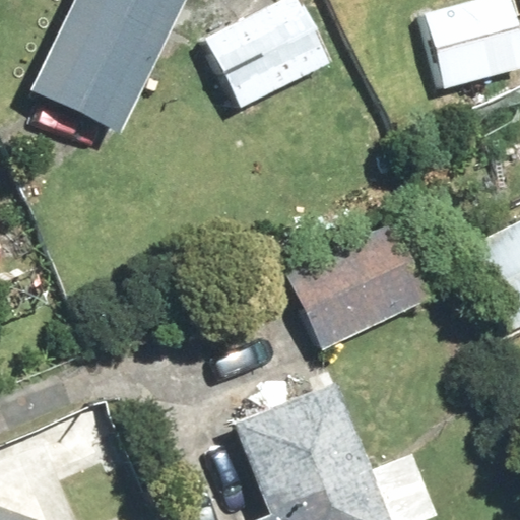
[(106,141),(172,0),(59,0),(13,99),(106,141)]
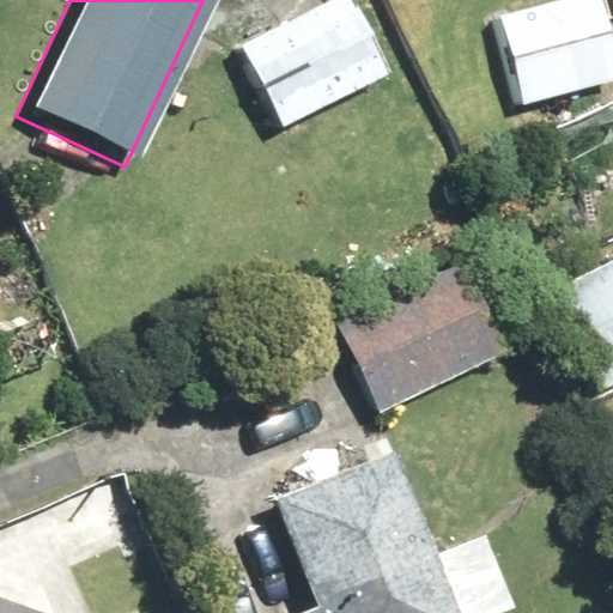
[(356,0),(308,0),(236,48),(289,127),(394,56),(356,0)]
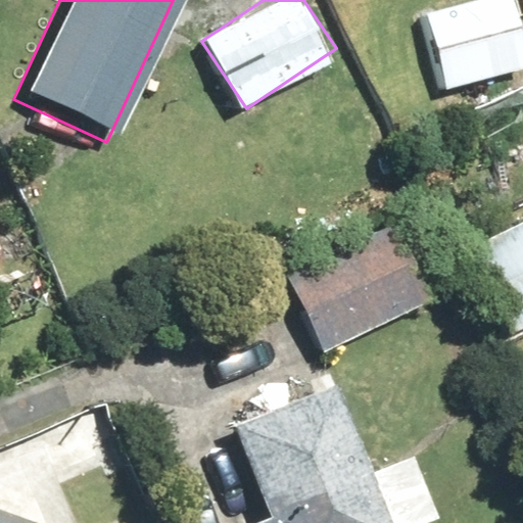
[(522,27),(516,0),(463,0),(417,12),(438,90),(522,67),(522,27)]
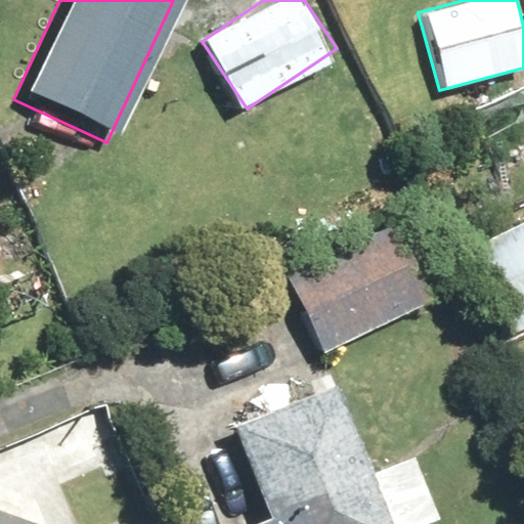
[(394,210),(279,270),(323,353),(438,294),(394,210)]
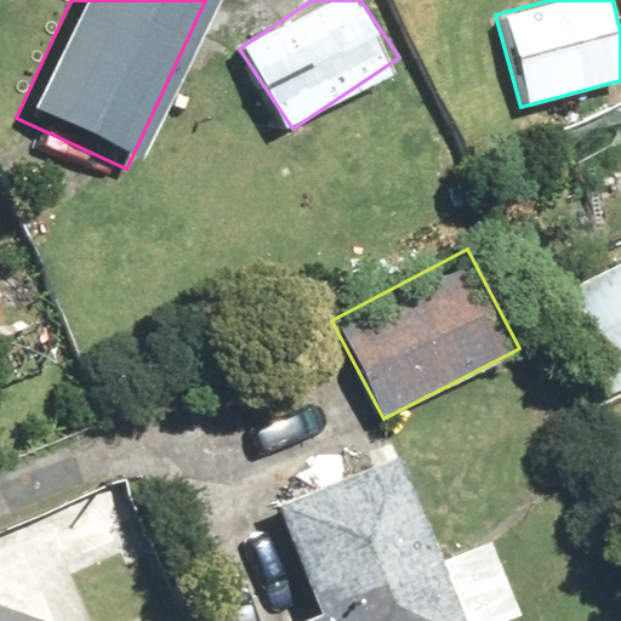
[(620,251),(551,289),(607,393),(620,386),(620,251)]
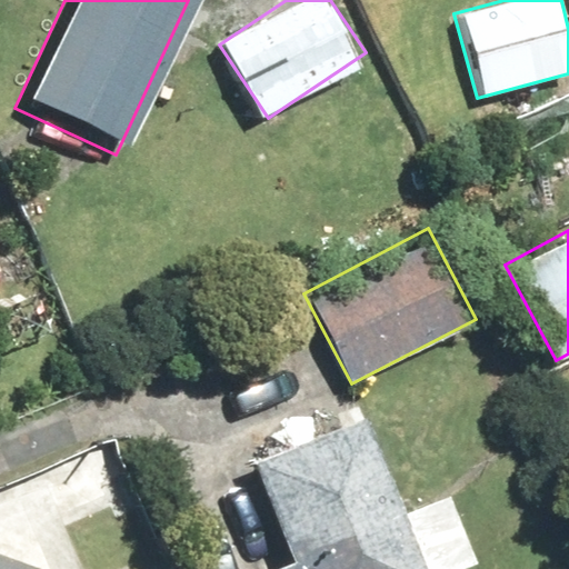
[(276,568),(406,568),(349,420),(236,463),(277,568),(276,568)]
